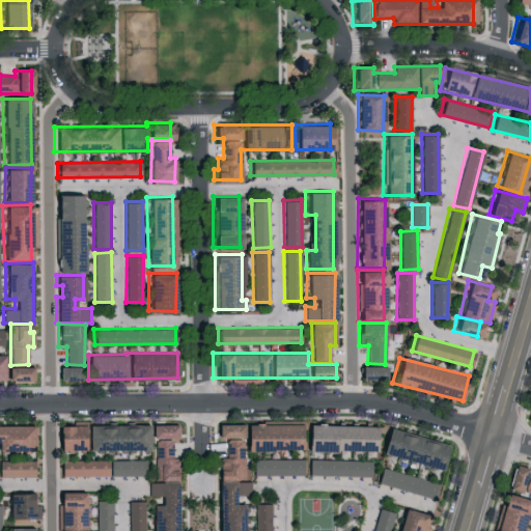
[(5,380),(30,380),(30,366),(5,365),(5,380)]
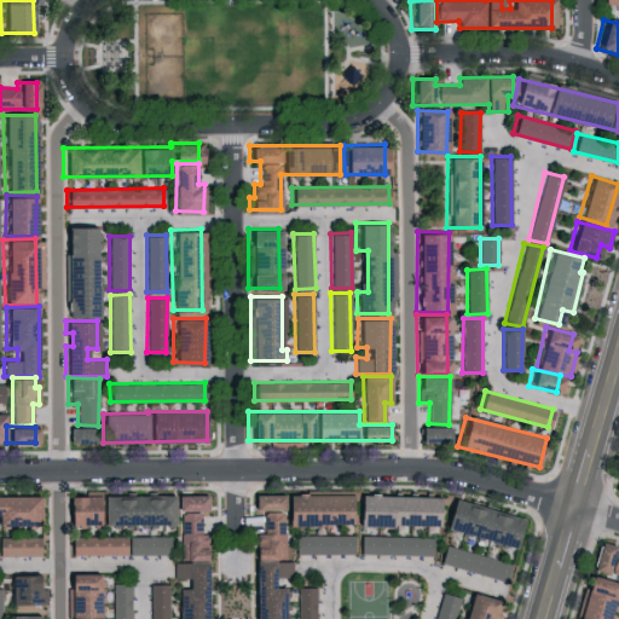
[(67,428),(67,443),(96,441),(96,426),(67,428)]
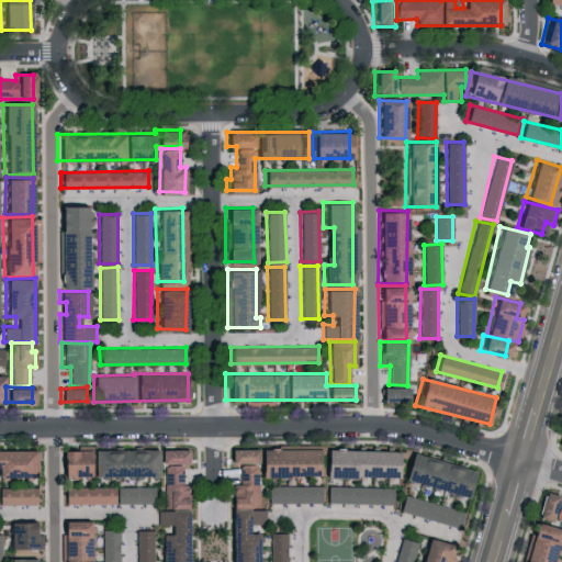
[(380,386),(380,401),(406,402),(406,386),(380,386)]
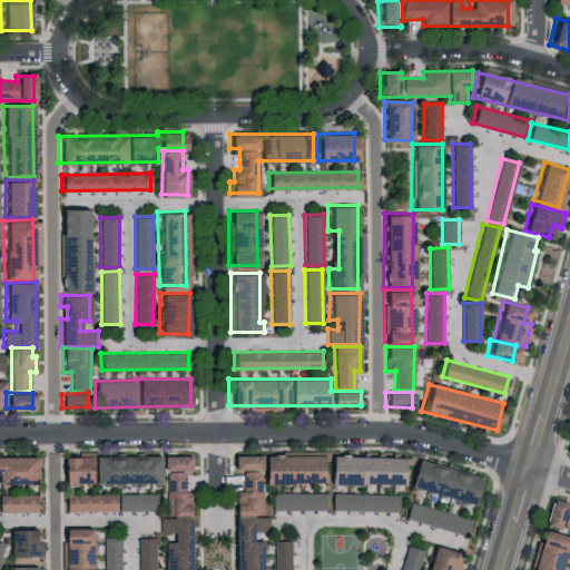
[(262,482),(325,482),(325,467),(321,467),(321,453),(232,454),(232,469),(242,469),(243,490),(234,490),(235,514),(263,514),(262,482)]
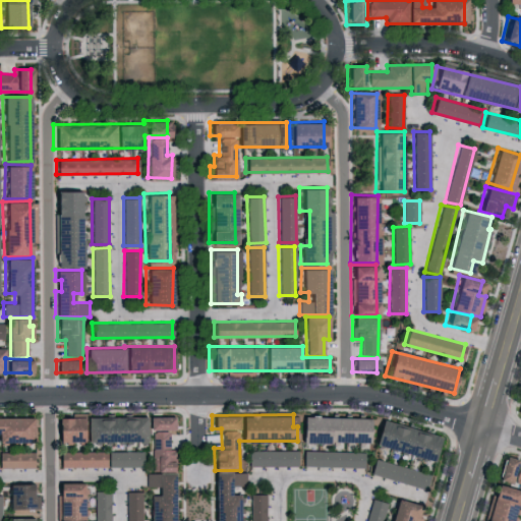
[(172,415),(147,416),(147,429),(172,428),(172,415)]
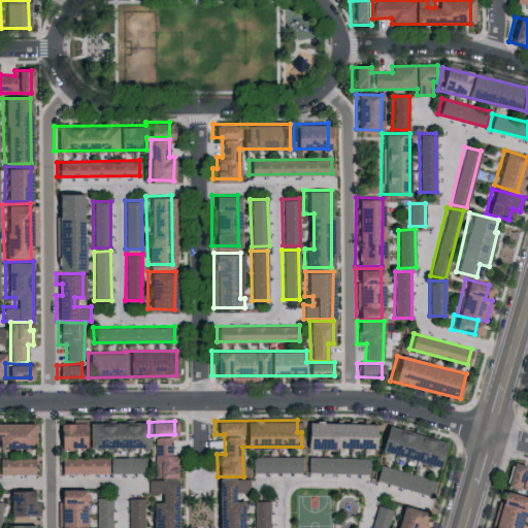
[(371,448),(371,423),(304,421),(303,446),(371,448)]
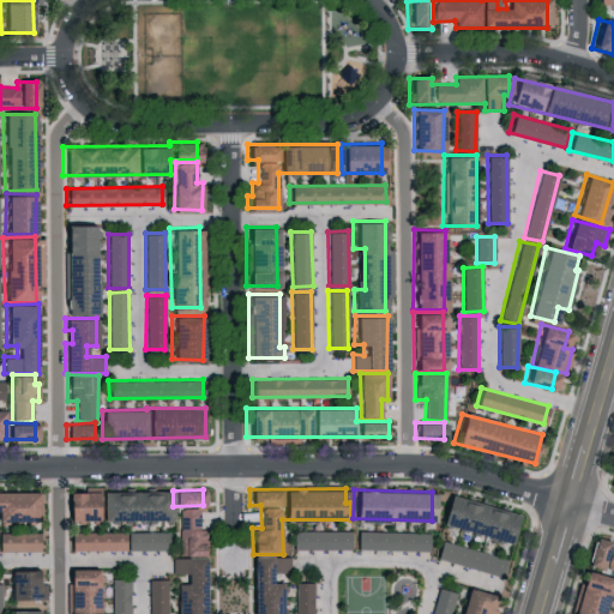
[(0,518),(36,518),(36,491),(0,491),(0,518)]
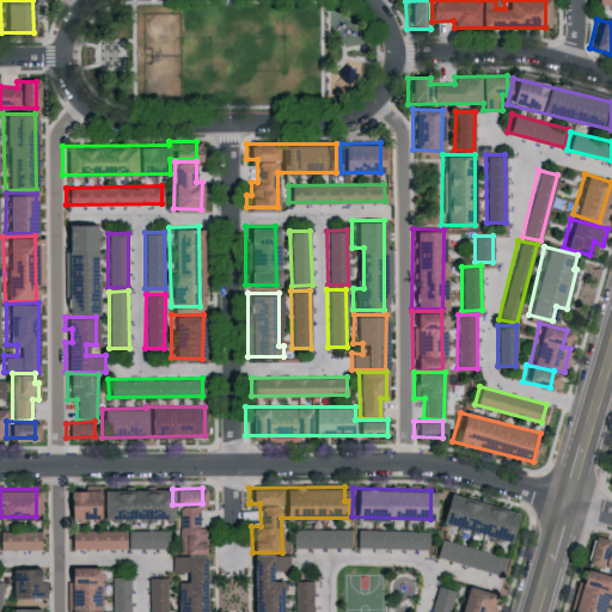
[(97,518),(98,489),(63,489),(62,516),(97,518)]
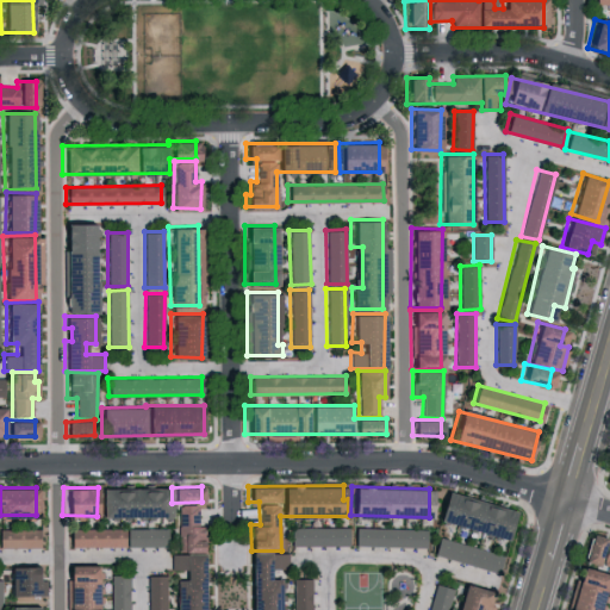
[(99,487),(99,516),(170,516),(170,487),(99,487)]
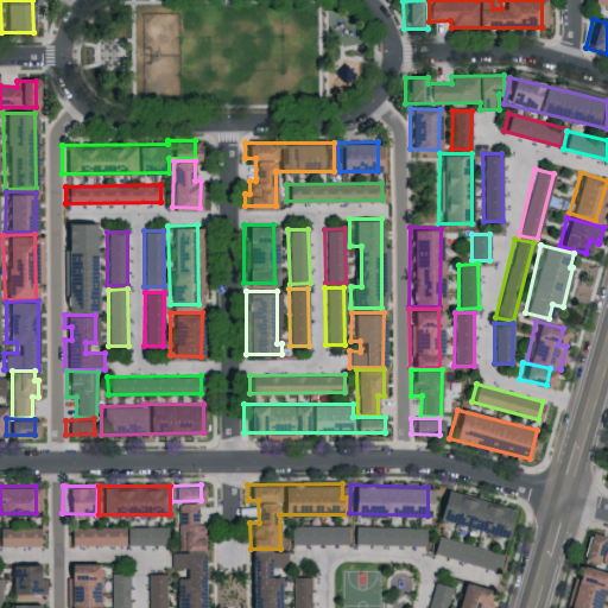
[(434,518),(508,538),(515,510),(442,491),(434,518)]
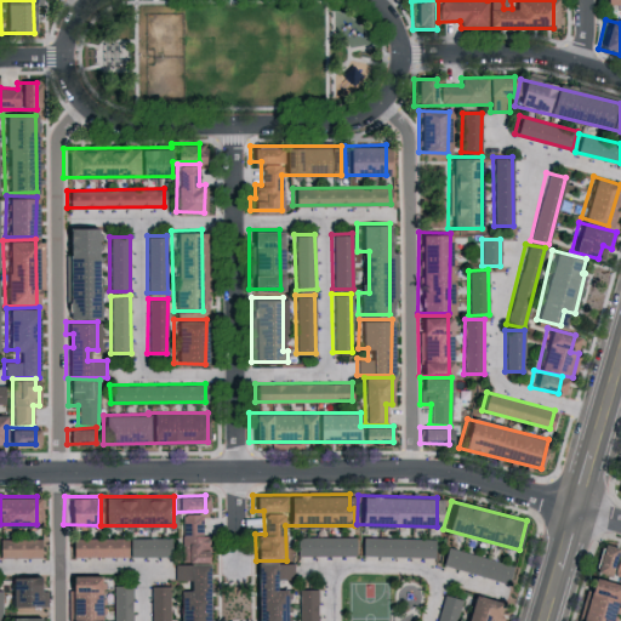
[(182,560),(209,562),(209,551),(204,551),(205,513),(182,513),(182,560)]
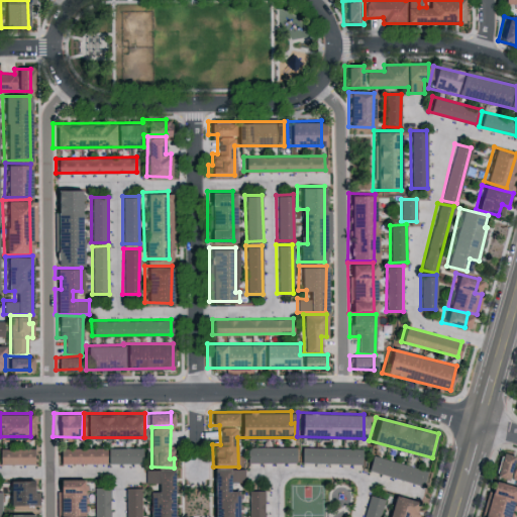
[(57,448),(58,463),(139,461),(139,446),(57,448)]
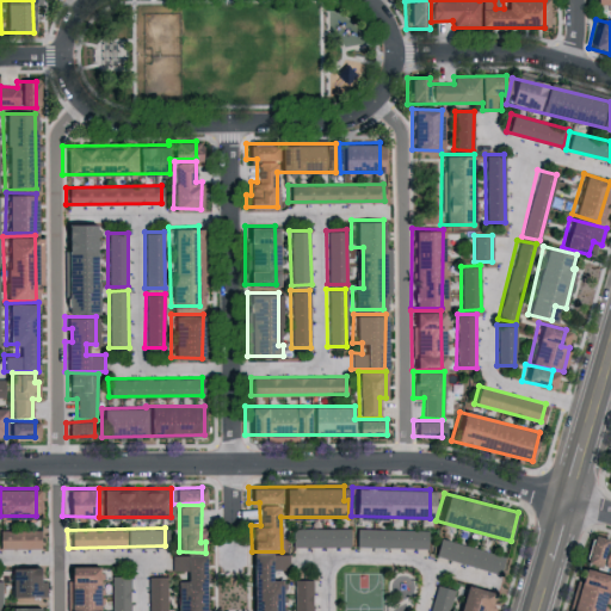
[(347,528),(290,528),(290,545),(347,545),(347,528)]
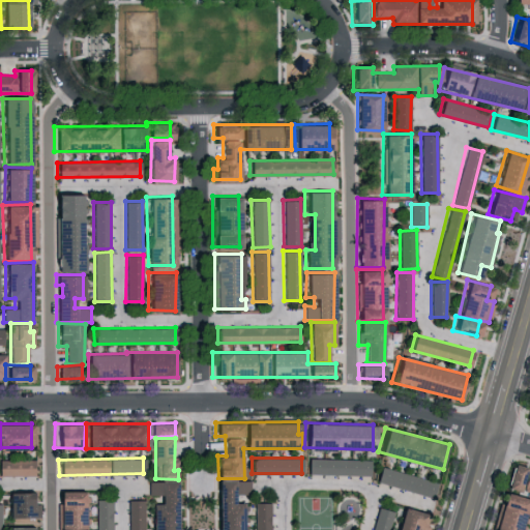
[(370,474),(370,460),(306,458),(306,473),(370,474)]
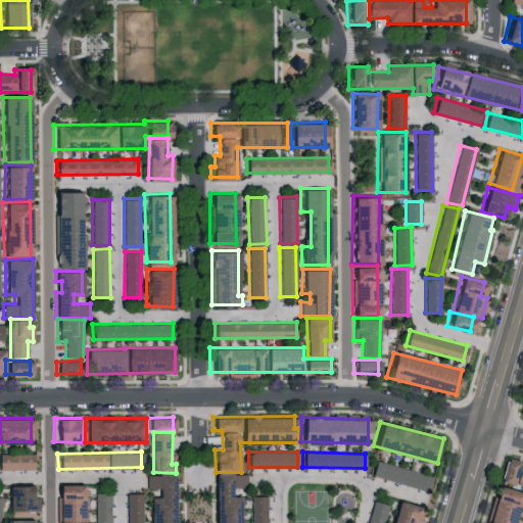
[(33,454),(0,453),(0,468),(32,469),(33,454)]
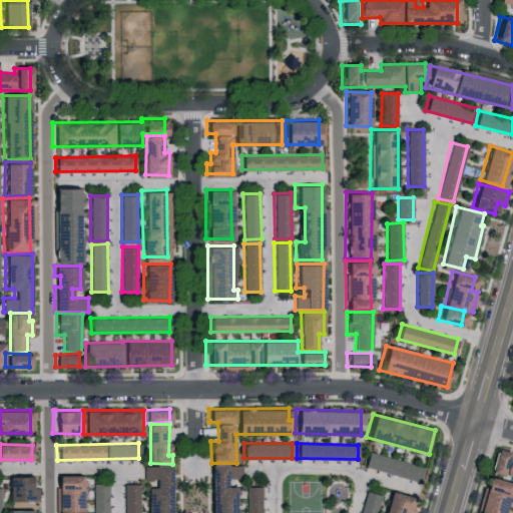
[(503,475),(509,452),(495,448),(489,472),(503,475)]
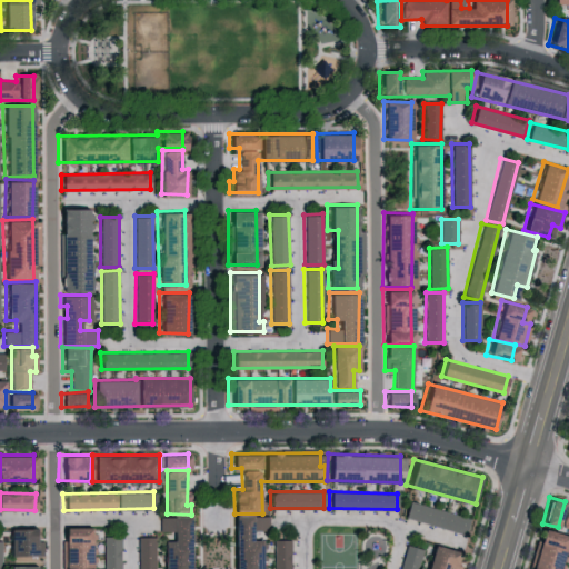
[(402,518),(465,533),(468,517),(407,501),(402,518)]
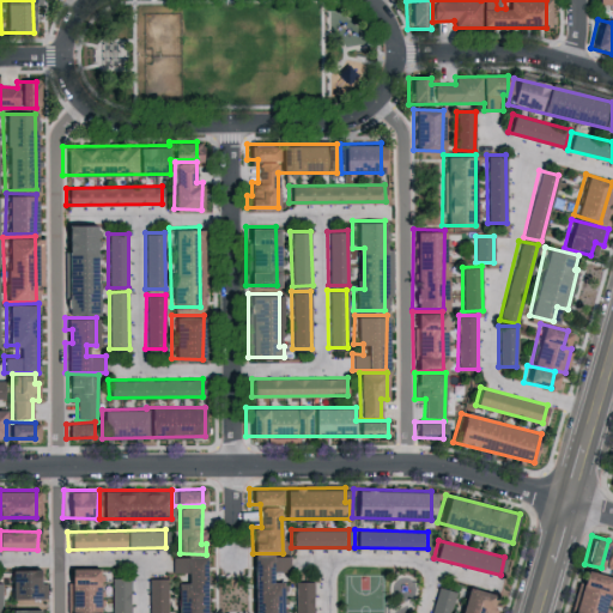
[(279,612),(279,580),(268,580),(268,554),(250,554),(250,612),(279,612)]
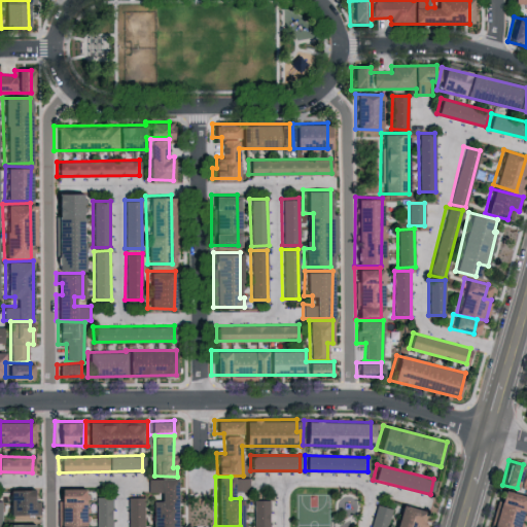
[(249,477),(232,477),(232,491),(249,490),(249,477)]
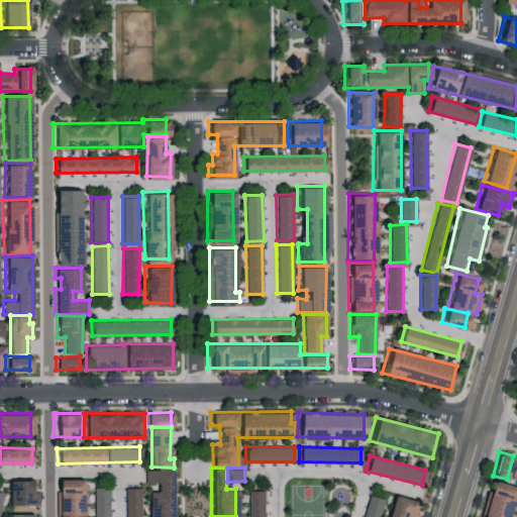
[(146,516),(172,516),(171,469),(143,469),(144,483),(154,483),(154,490),(146,491),(146,516)]
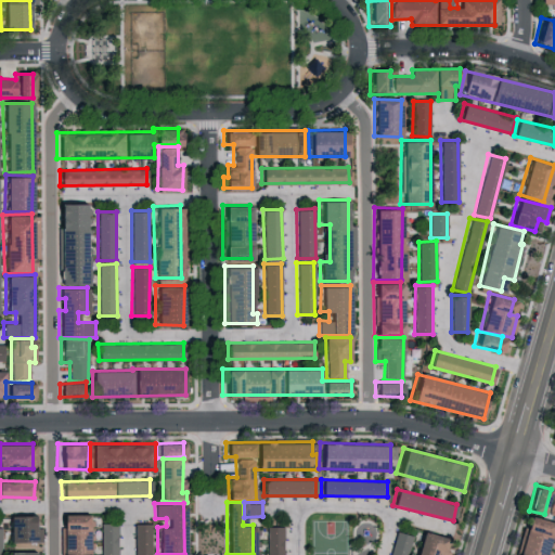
[(36,541),(37,515),(7,514),(7,540),(36,541)]
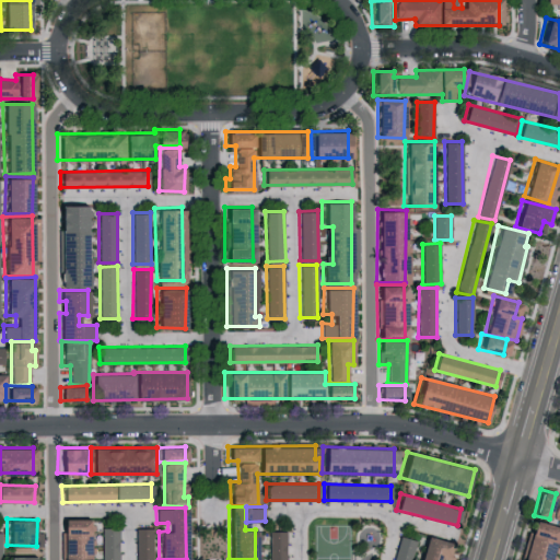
[(88,559),(89,518),(59,518),(58,559),(88,559)]
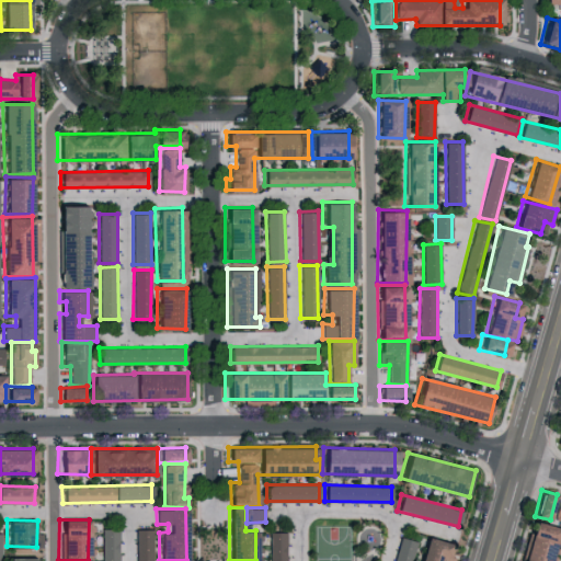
[(549,560),(557,526),(528,521),(519,560),(549,560)]
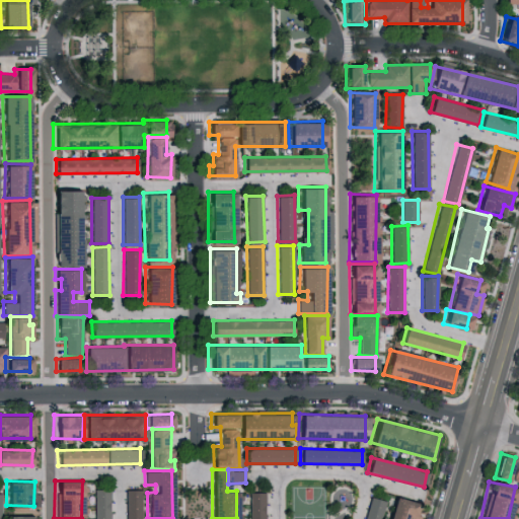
[(110,518),(110,489),(93,489),(93,518),(110,518)]
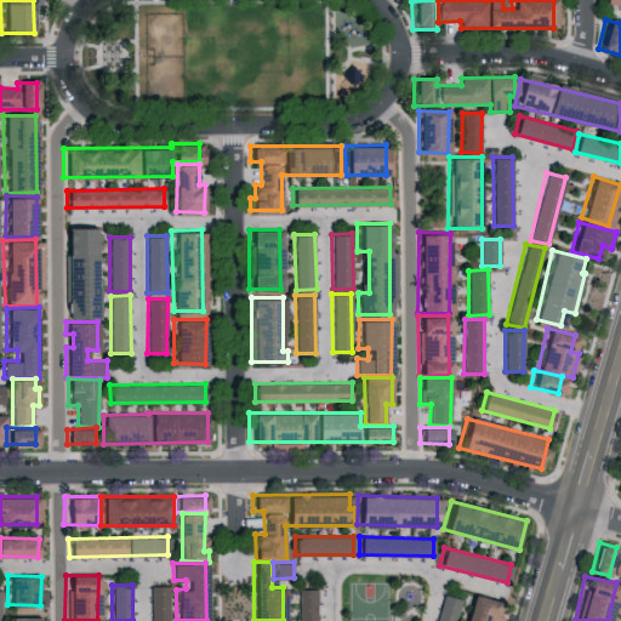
[(169,620),(169,585),(149,585),(149,620),(169,620)]
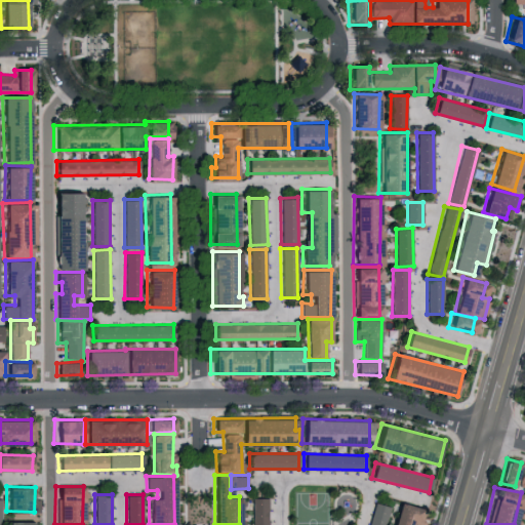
[(269,524),(270,497),(252,497),(251,524),(269,524)]
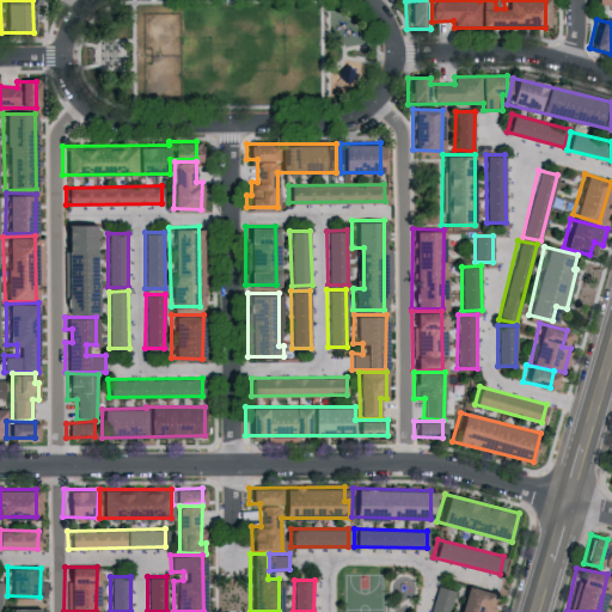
[(447,611),(453,589),(435,585),(428,611),(447,611)]
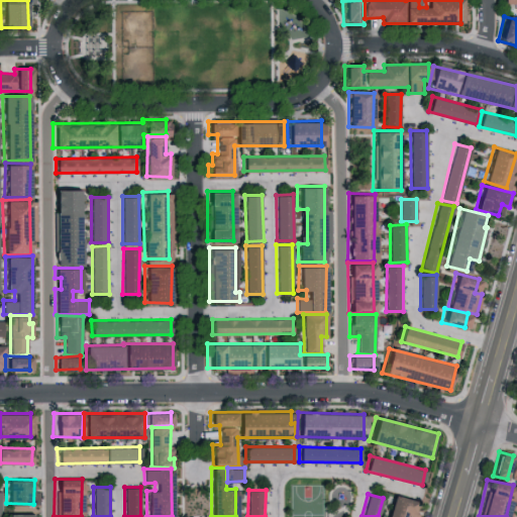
[(416,501),(391,494),(384,516),(417,516),(418,513),(413,511),(416,501)]
